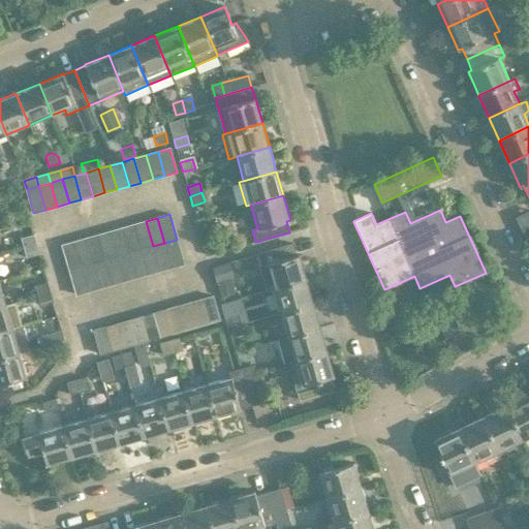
[(141,249),(153,246),(146,221),(133,224),(141,249)]
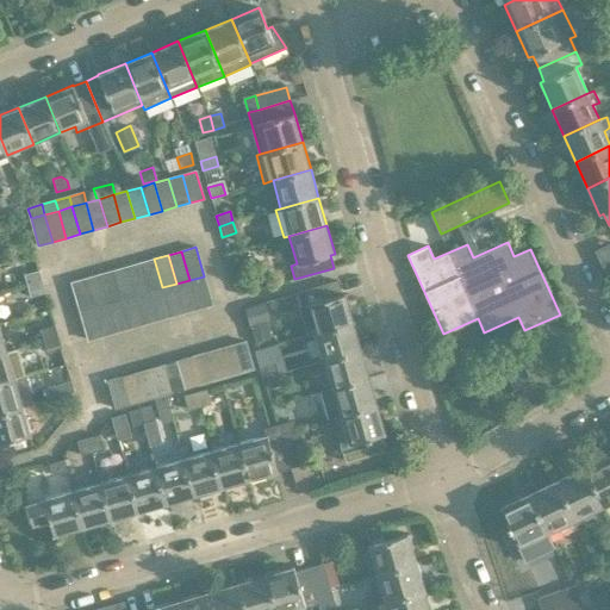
[(149,292),(162,287),(154,259),(141,263),(149,292)]
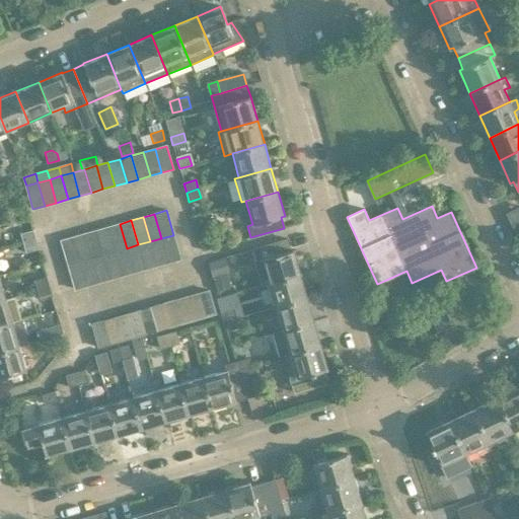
[(115,251),(127,248),(120,224),(107,227),(115,251)]
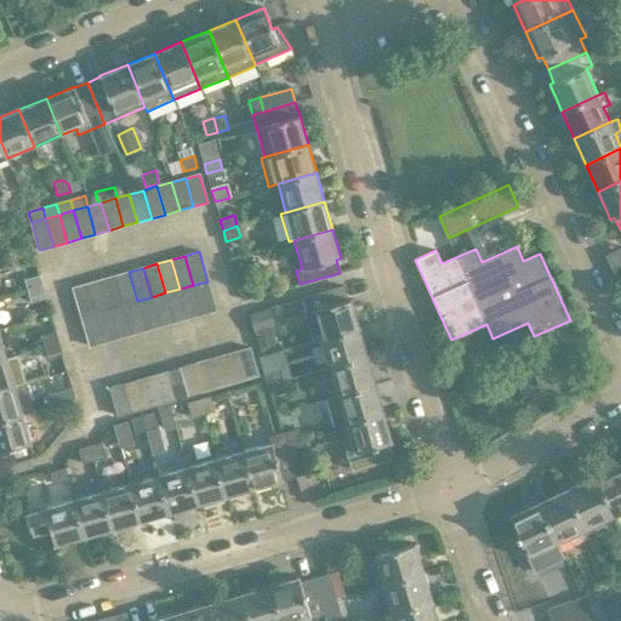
[(124,305),(137,301),(129,272),(115,275),(124,305)]
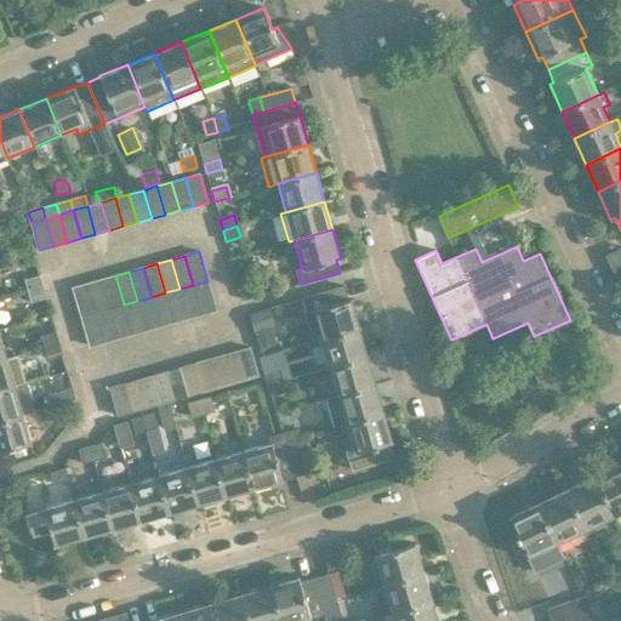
[(26,280),(28,291),(43,286),(39,275),(26,280)]
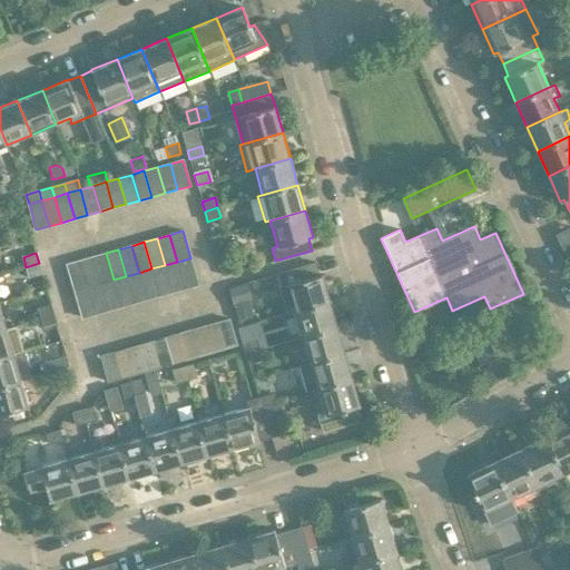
[(100,284),(114,279),(106,253),(92,257),(100,284)]
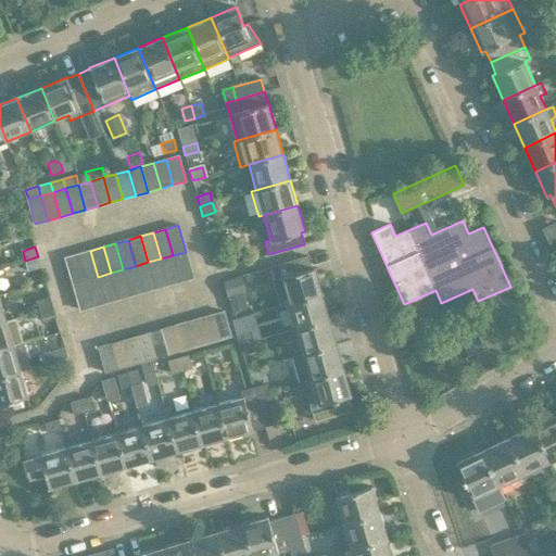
[(78,254),(85,280),(98,277),(90,251),(78,254)]
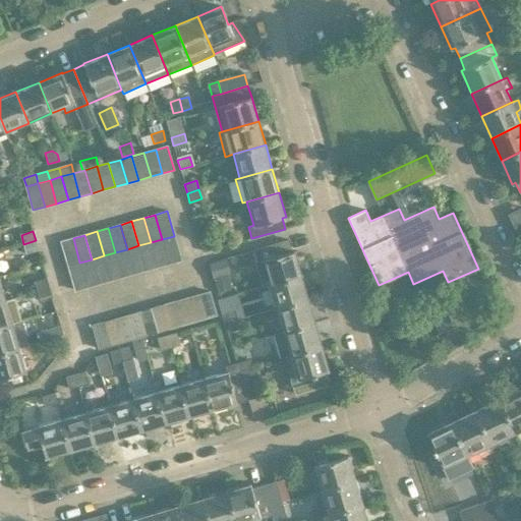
[(174,236),(162,239),(169,264),(181,261),(174,236)]
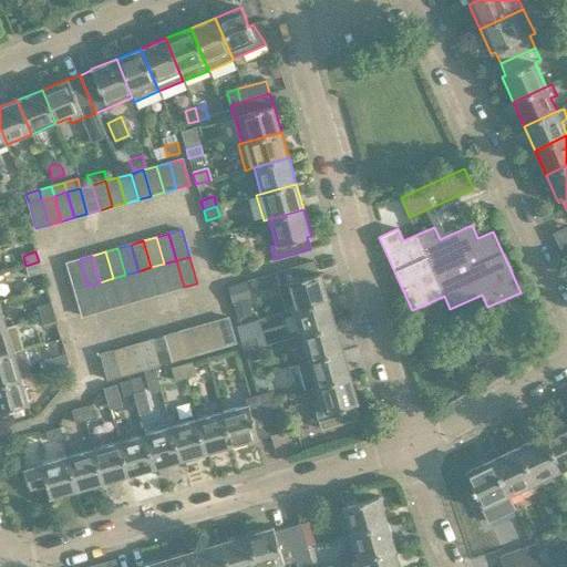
[(66,263),(74,289),(86,286),(80,259),(66,263)]
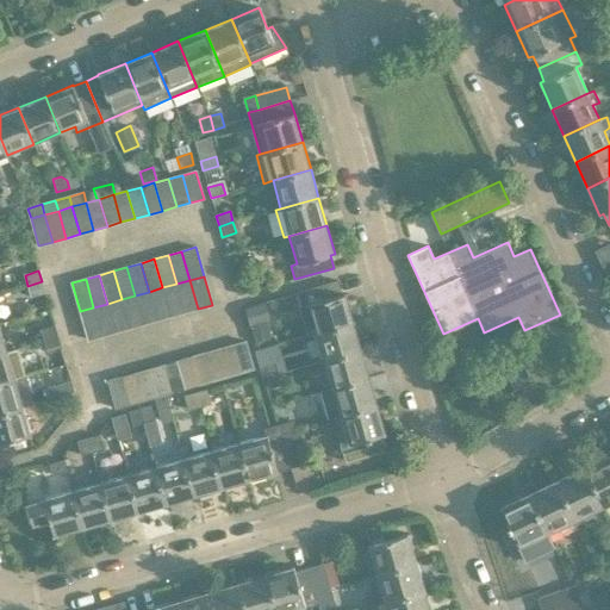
[(185,312),(198,309),(190,280),(176,284),(185,312)]
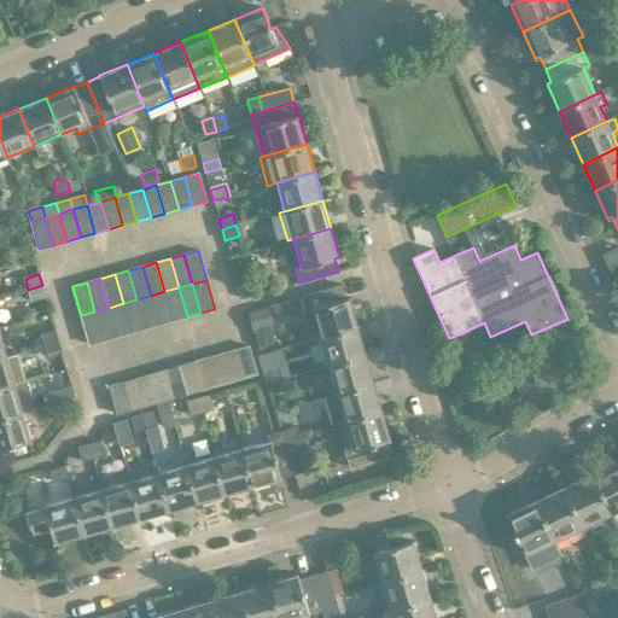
[(42,285),(28,290),(31,301),(45,296),(42,285)]
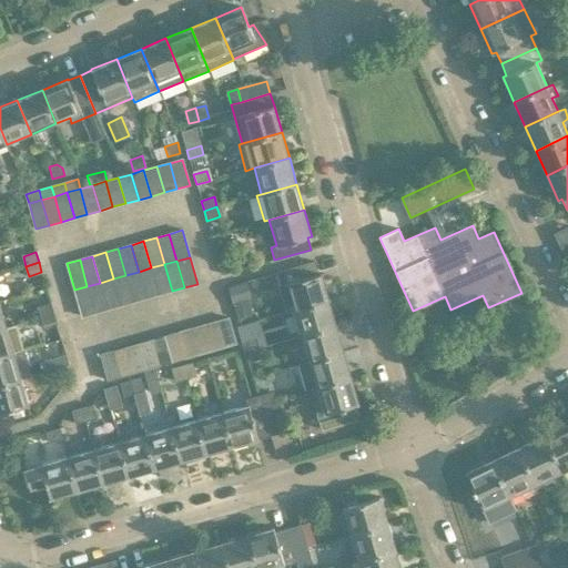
[(286,312),(294,310),(330,300),(322,273),(317,274),(314,262),(279,273),(282,284),(279,285),(286,312)]
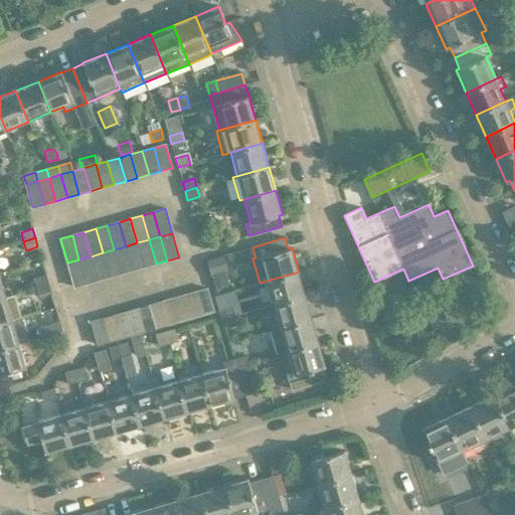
[(144,268),(156,264),(149,239),(137,242),(144,268)]
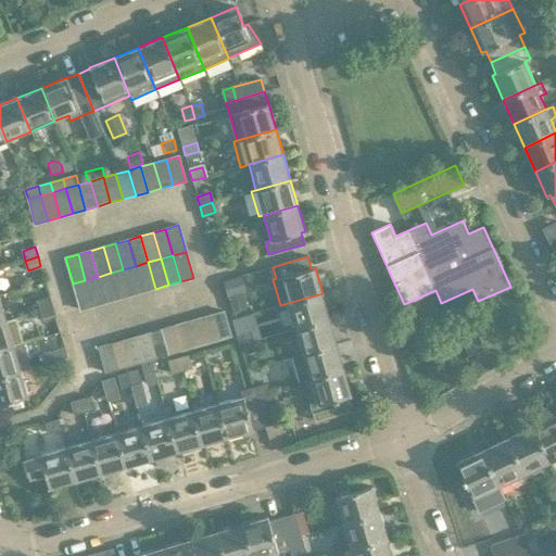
[(155,289),(148,262),(136,266),(143,292),(155,289)]
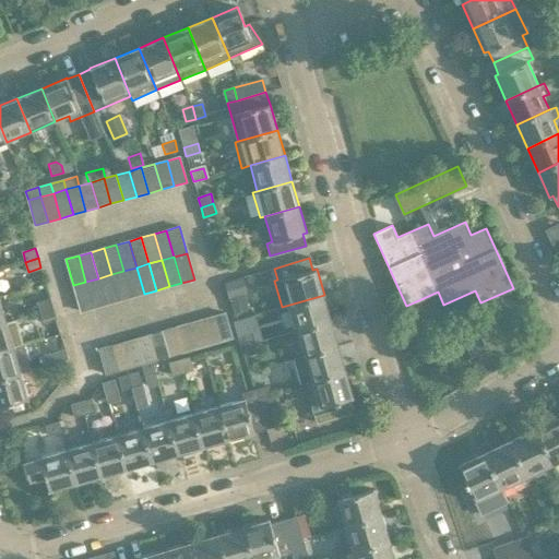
[(131,297),(144,294),(137,268),(123,271),(131,297)]
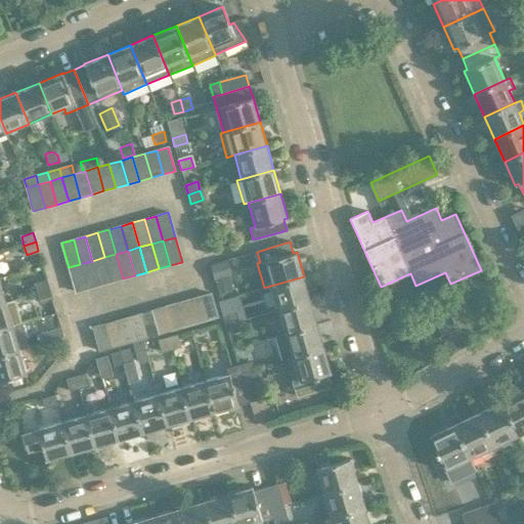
[(111,281),(123,278),(116,254),(104,257),(111,281)]
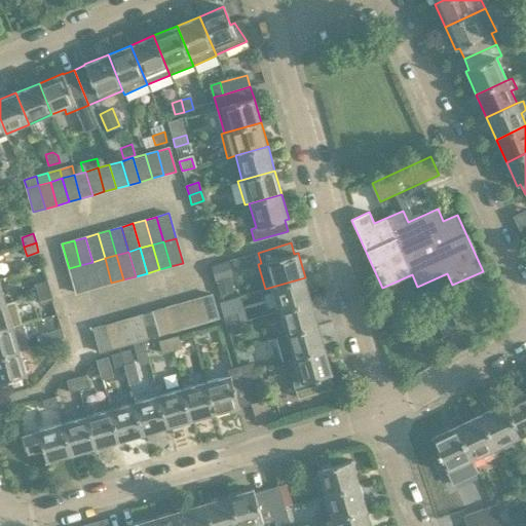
[(100,287),(111,283),(105,258),(92,262),(100,287)]
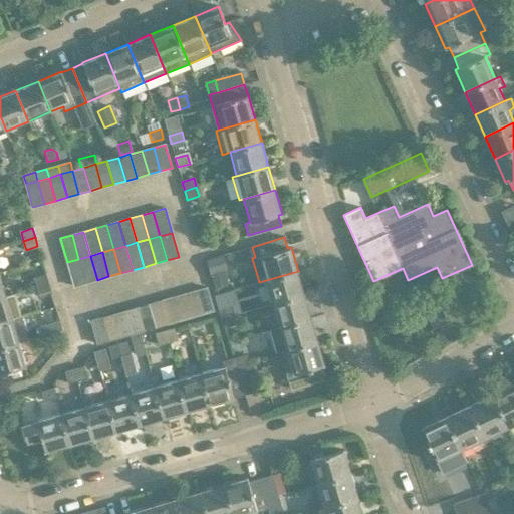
[(223,255),(207,259),(211,275),(223,271),(226,263),(223,255)]
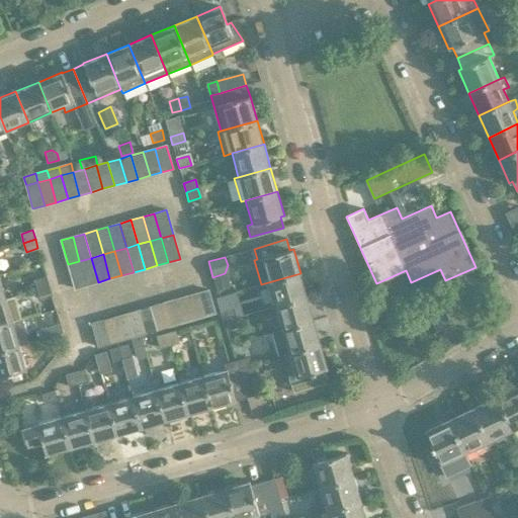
[(98,282),(91,258),(79,261),(86,285),(98,282)]
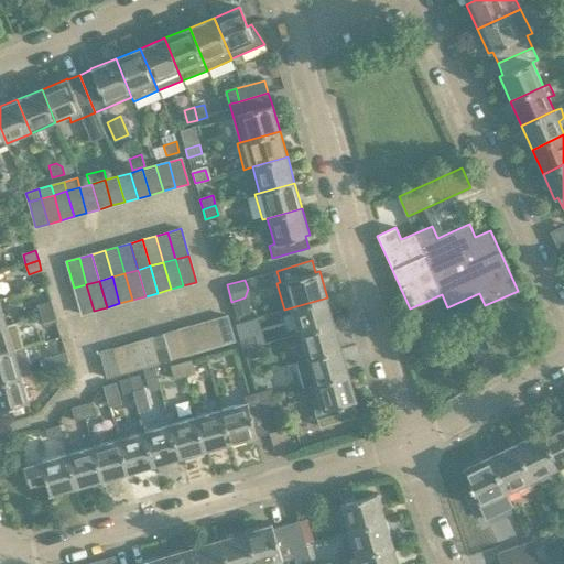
[(82,314),(94,311),(86,284),(74,288),(82,314)]
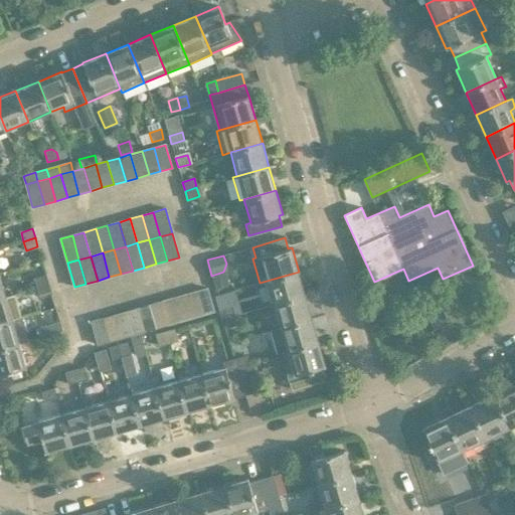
[(267,281),(274,304),(306,295),(299,272),(267,281)]
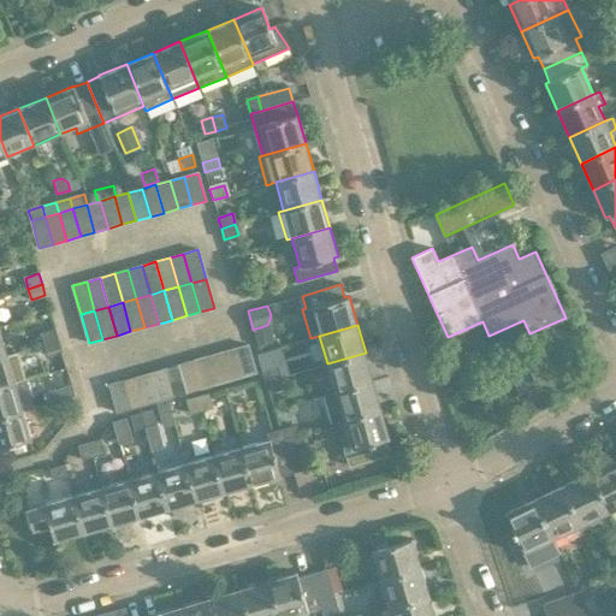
[(41,333),(45,344),(58,341),(55,330),(41,333)]
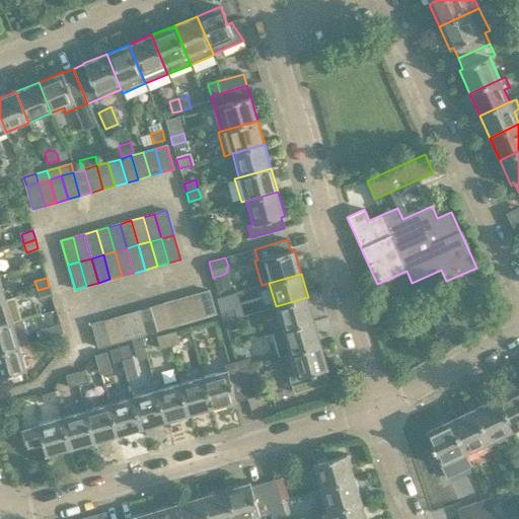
[(52,296),(49,287),(38,290),(40,299),(52,296)]
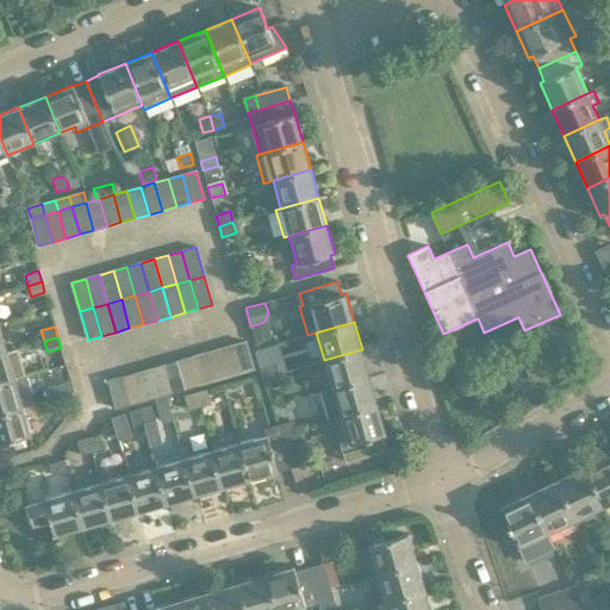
[(231,346),(240,373),(253,368),(246,341),(231,346)]
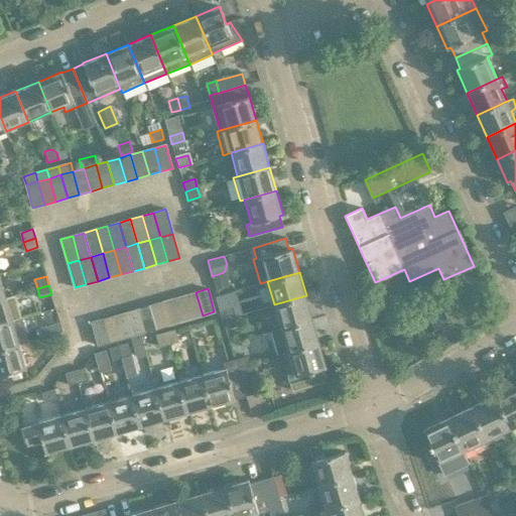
[(203,315),(196,292),(184,295),(190,318),(203,315)]
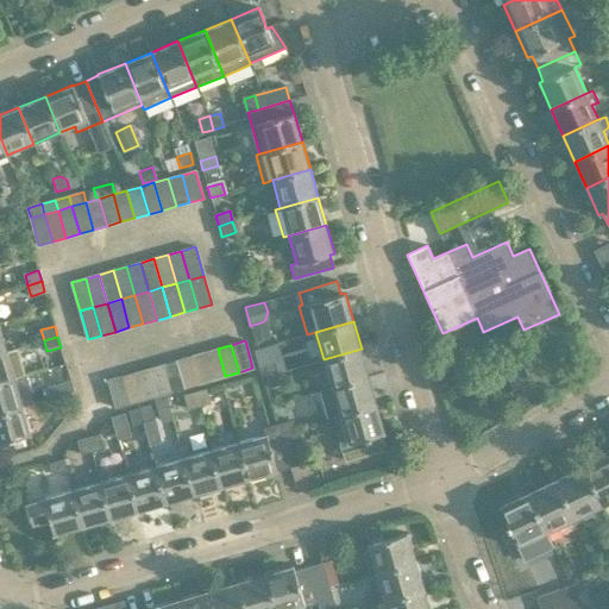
[(17,347),(7,351),(0,352),(0,382),(25,376),(17,347)]
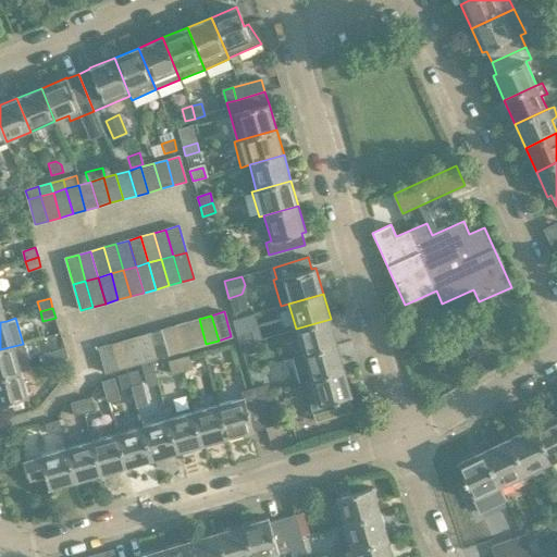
[(206,344),(199,319),(186,322),(194,347),(206,344)]
